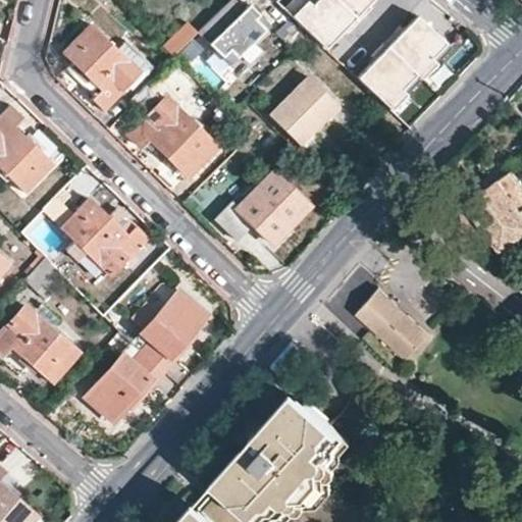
[(215,68),(264,20),(248,4),(243,9),(233,0),(227,0),(187,39),(215,68)]
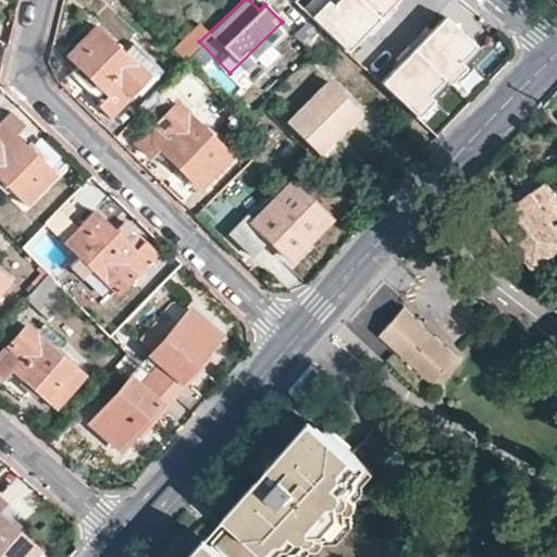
[(325,0),(321,0),(308,15),(313,21),(330,3),(325,0)]
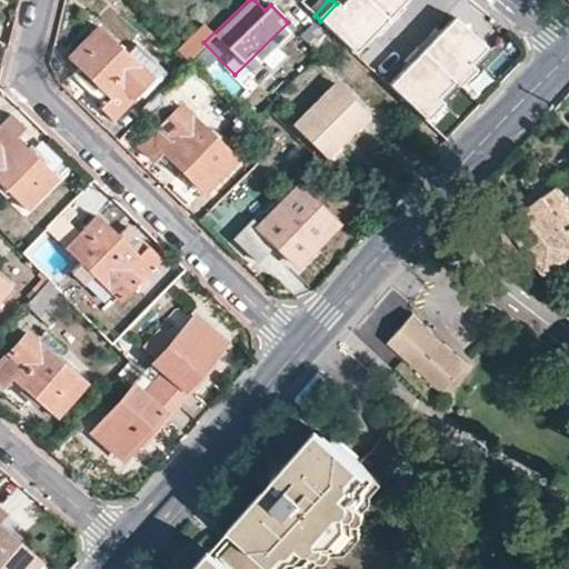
[(332,0),(337,3),(320,21),(335,33),(340,40),(352,50),(370,31),(375,35),(401,7),(397,2),(399,0),(332,0)]
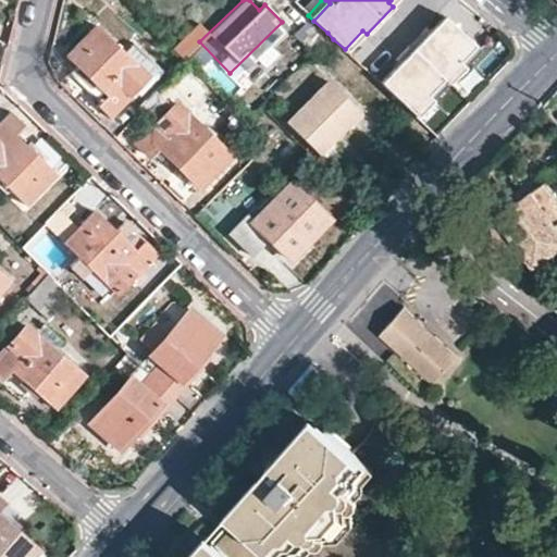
[(385,86),(410,108),(424,93),(431,99),(447,82),(441,75),(456,60),(461,65),(478,49),(441,14),(422,34),(419,31),(392,58),(396,62),(379,81),(385,86)]
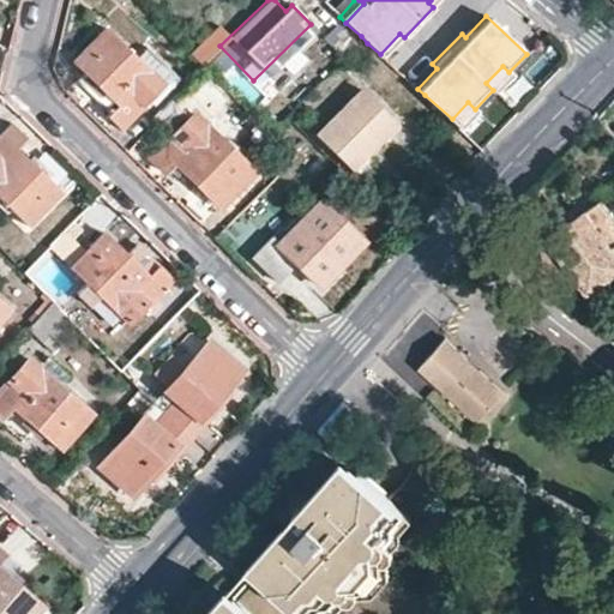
[(134,55),(107,26),(73,62),(116,106),(107,115),(121,130),(150,100),(164,85),(134,55)]
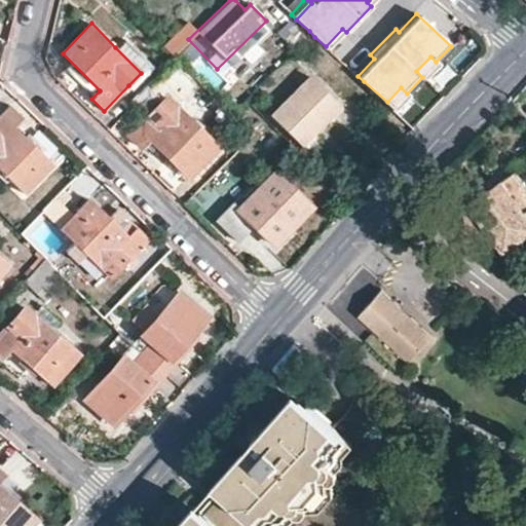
[(326,46),(314,37),(293,58),(298,63),(302,59),(343,100),(364,81),(358,76),(326,46)]
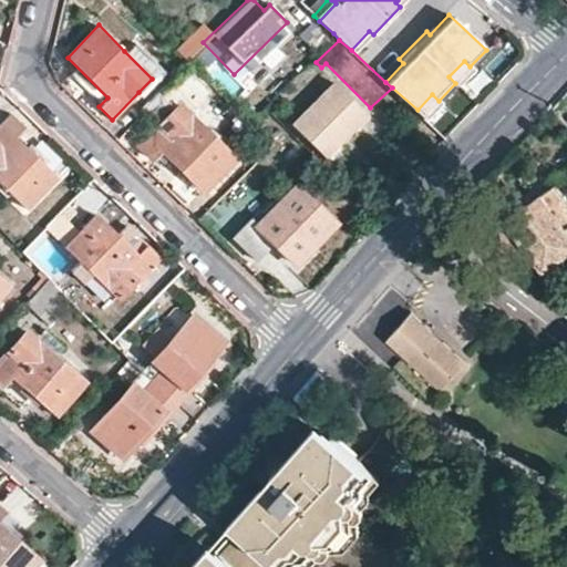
[(166,71),(135,41),(124,51),(152,79),(138,92),(142,95),(166,71)]
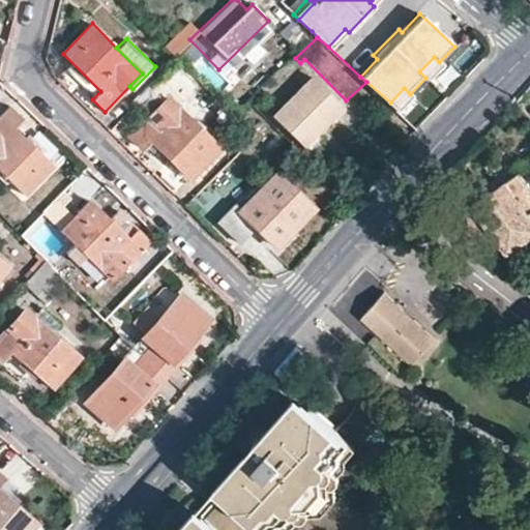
[(434,57),(419,71),(425,78),(439,62),(434,57)]
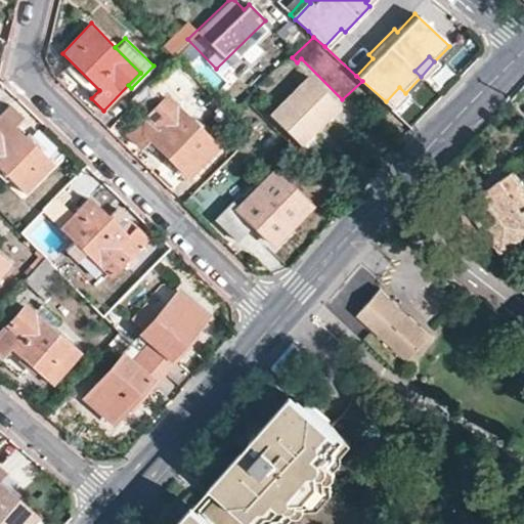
[(80,76),(67,62),(54,75),(68,88),(80,76)]
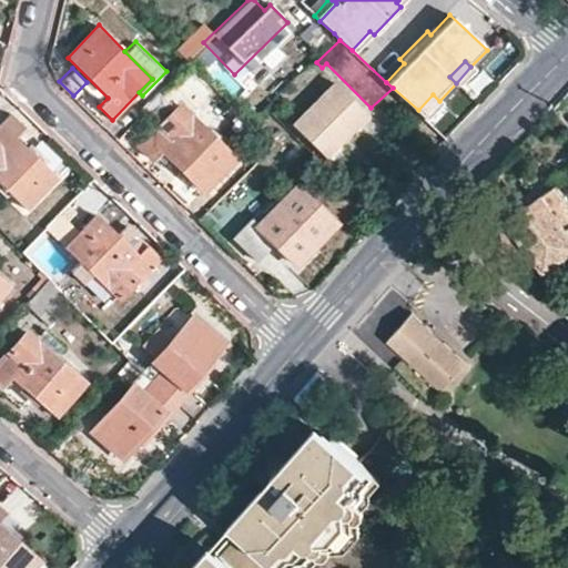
[(362,111),(332,80),(290,121),(320,152),(362,111)]
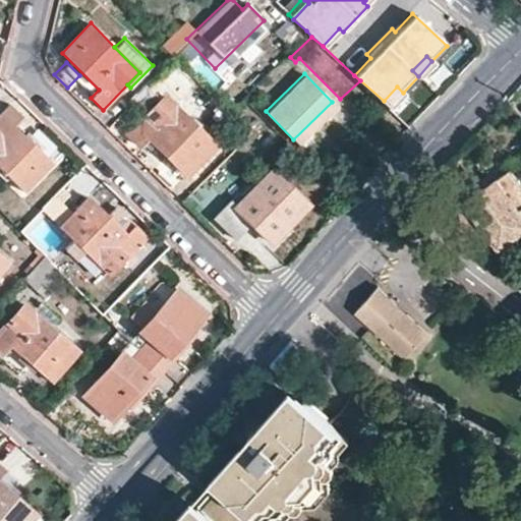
[(397,87),(384,101),(389,107),(403,93),(397,87)]
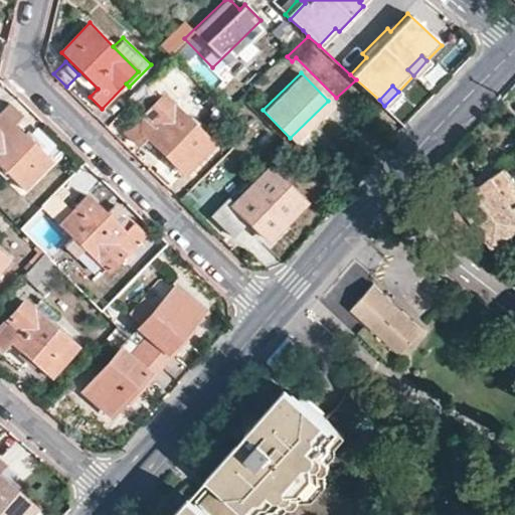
[(211,143),(163,96),(147,113),(144,110),(140,114),(143,118),(127,133),(139,145),(147,136),(184,172),(211,143)]
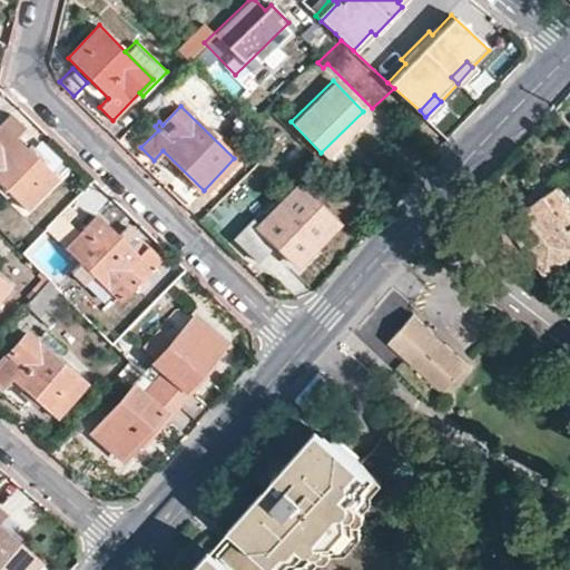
[(26,126),(12,114),(0,125),(0,184),(25,209),(57,176),(15,136),(26,126)]
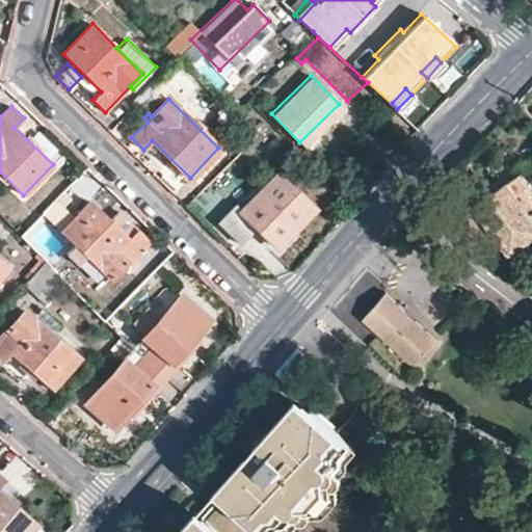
[(531,196),(531,194),(514,171),(472,202),(477,208),(462,218),(479,243),(495,233),(506,249),(531,230),(531,216),(523,204),(531,196)]
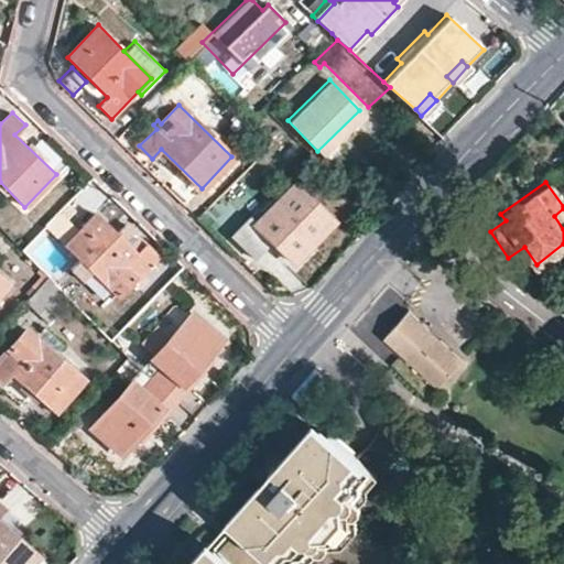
[(333,219),(295,183),(282,197),(279,195),(274,199),(272,197),(261,209),(266,214),(257,224),(249,217),(232,235),(255,259),(271,241),(292,261),(333,219)]
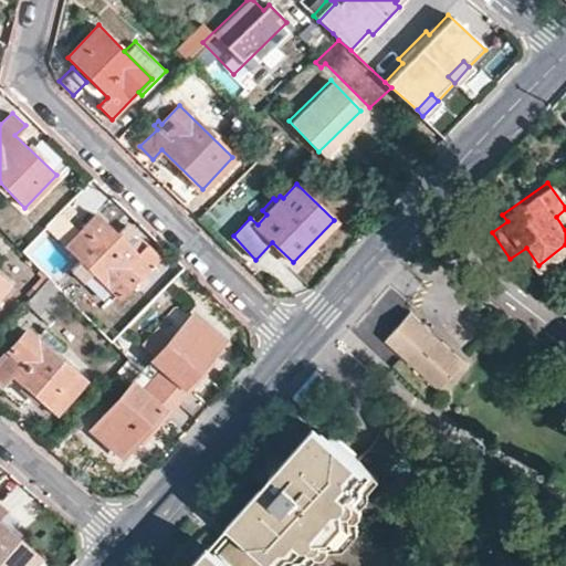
[(116,233),(95,212),(65,244),(45,224),(20,250),(45,278),(54,286),(81,260),(94,273),(119,299),(160,258),(145,243),(136,252),(116,233)]
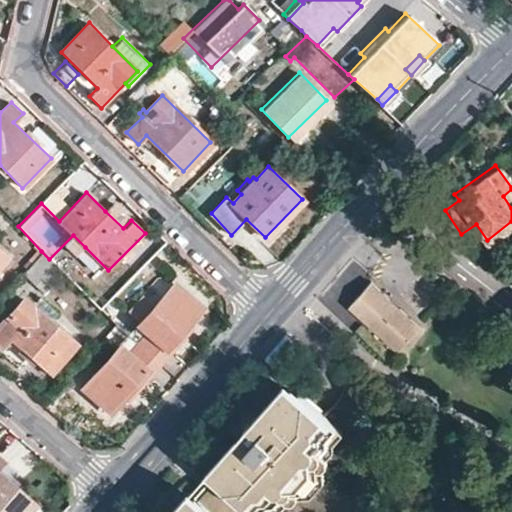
[(131,220),(113,203),(105,211),(123,228),(131,220)]
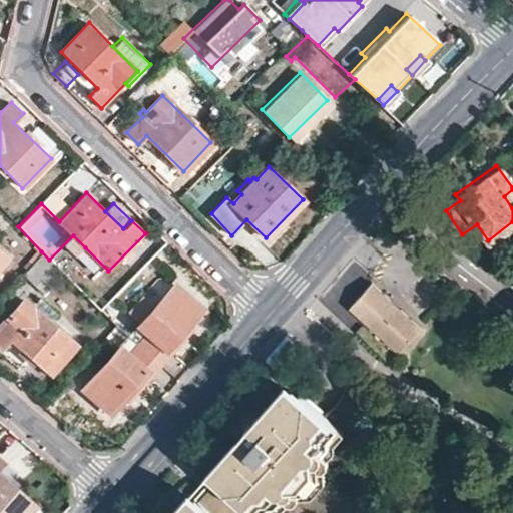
[(108,271),(85,247),(76,257),(99,279),(100,280),(101,280),(101,281),(102,281),(103,281),(104,281),(105,281),(106,281),(107,280),(108,280),(109,279),(112,275),(108,271)]
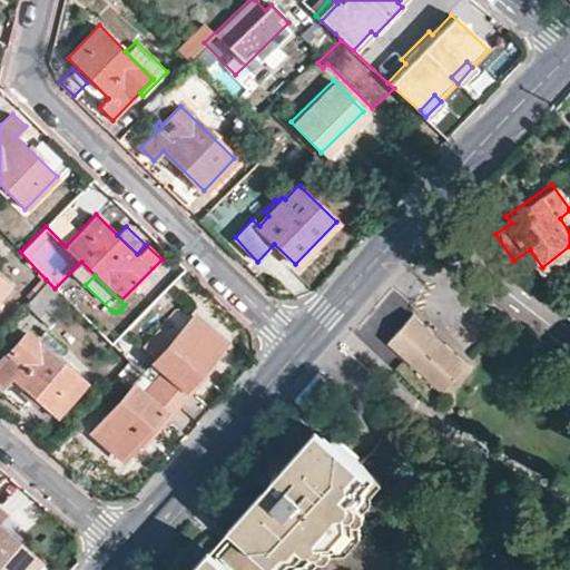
[(55,288),(46,279),(25,304),(39,316),(59,293),(55,288)]
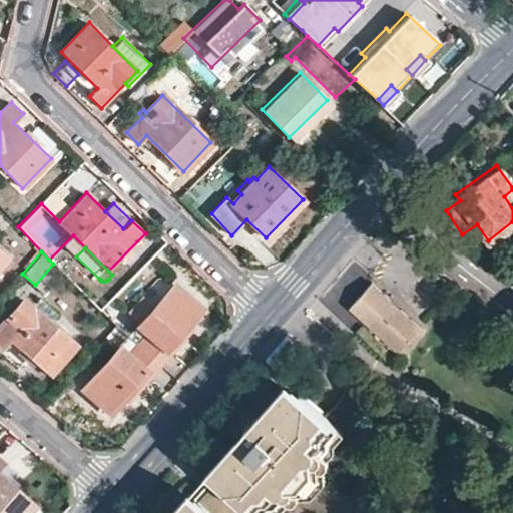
[(138,324),(129,335),(160,363),(192,326),(188,323),(202,308),(173,283),(154,306),(138,324)]
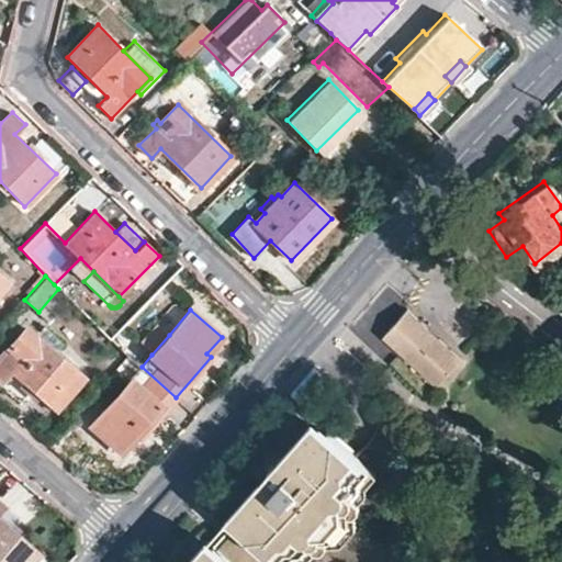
[(384,337),(435,383),(460,357),(408,310),(396,323),(384,337)]
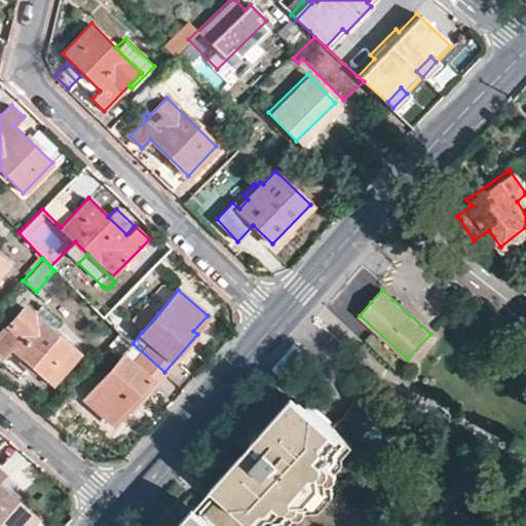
[(158,313),(145,302),(128,320),(142,332),(158,313)]
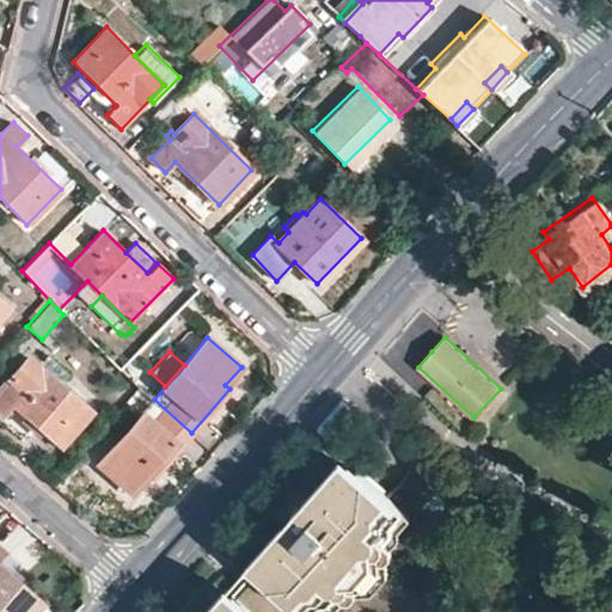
[(90,411),(28,356),(0,385),(0,414),(2,416),(12,405),(57,447),(90,411)]
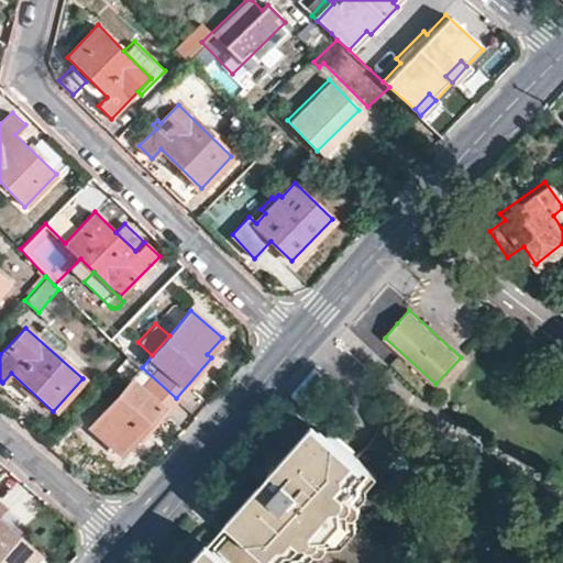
[(142,367),(128,354),(123,360),(138,372),(91,426),(122,452),(135,437),(140,440),(176,398),(142,367)]
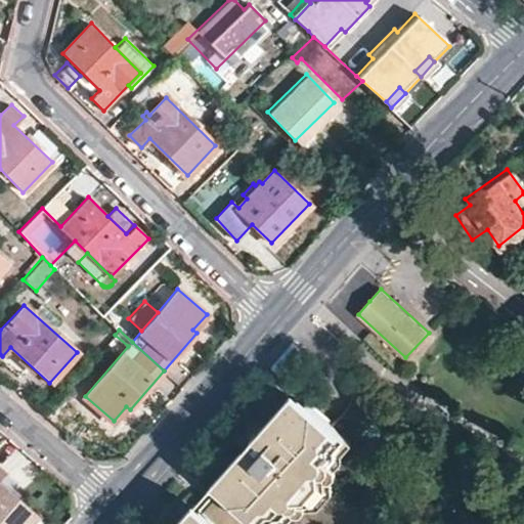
[(221,488),(203,508),(208,513),(198,523),(279,523),(282,522),(288,522),(296,513),(302,514),(307,507),(319,508),(334,490),(333,478),(338,473),(337,468),(345,459),(344,450),(353,440),(334,424),(308,400),(276,435),(266,436),(263,435),(260,435),(256,436),(252,442),(253,445),(254,447),(257,448),(257,457),(226,492),(221,488)]
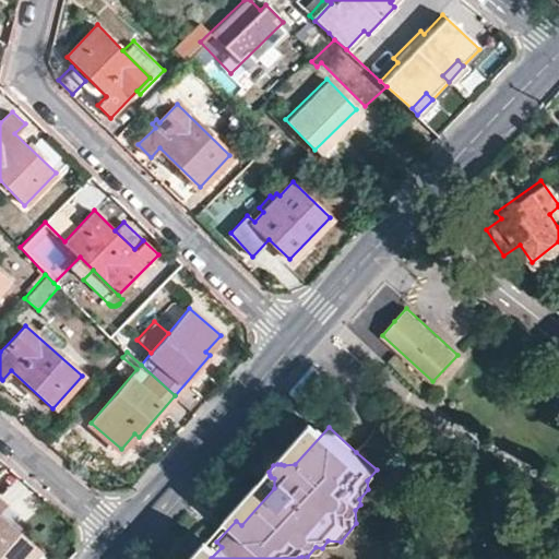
[(0,514),(0,509),(6,502),(0,498),(0,558),(28,558),(37,549),(0,514)]
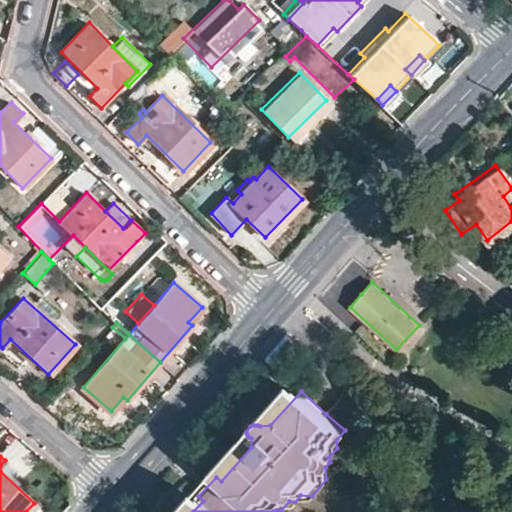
[(193,511),(203,501),(198,496),(190,489),(169,511),(193,511)]
